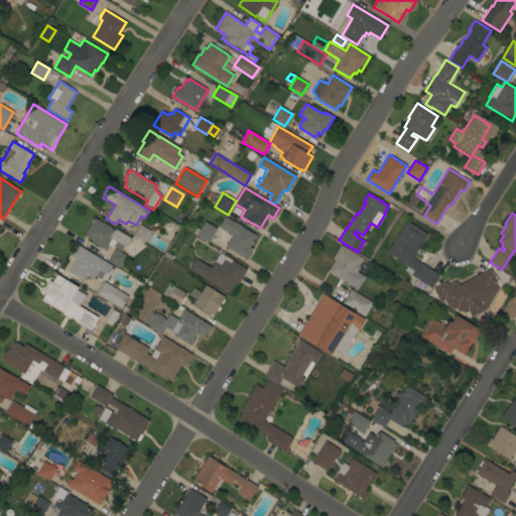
[(247,259),(226,246),(232,235),(219,227),(225,217),(233,222),(233,221),(242,226),(242,227),(256,235),(249,247),(253,249),(247,259)]
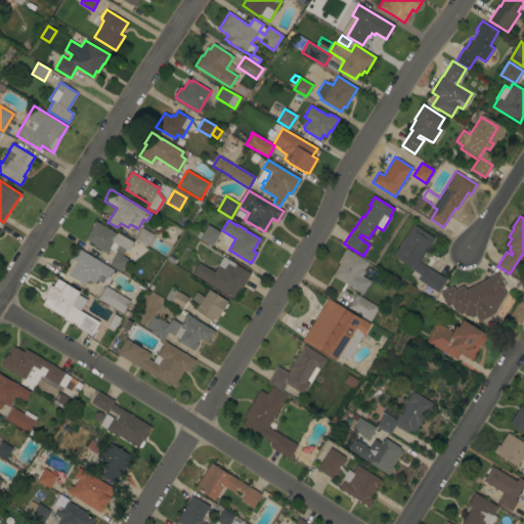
[(96,221),(117,233),(117,232),(133,243),(128,251),(126,250),(123,255),(116,251),(115,252),(111,249),(107,254),(93,246),(93,245),(85,239),(96,221)]
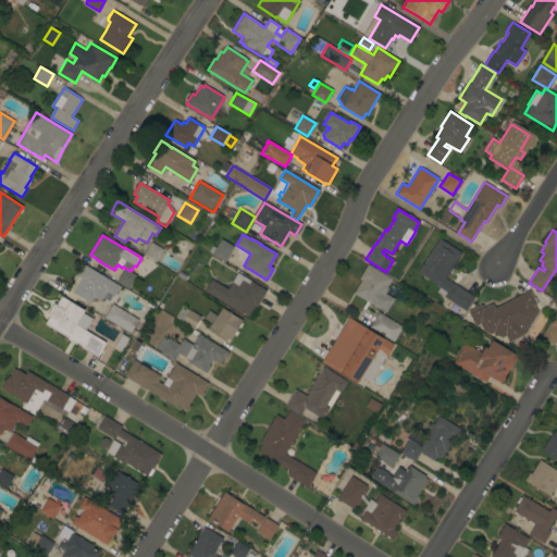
[(225,262),(211,255),(212,254),(208,251),(211,246),(215,248),(221,238),(234,247),(225,262)]
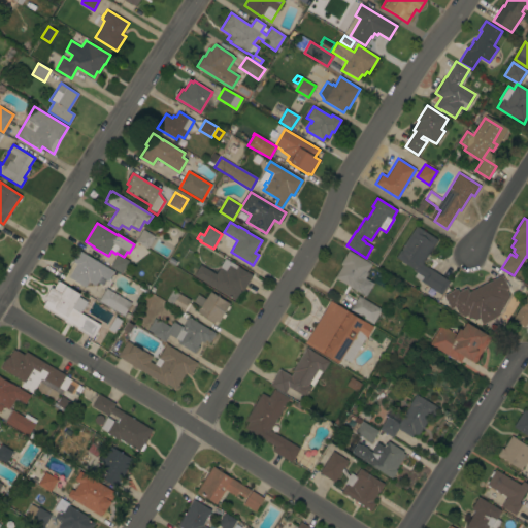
[(416,226),(437,239),(422,263),(440,275),(441,274),(447,277),(446,278),(450,282),(441,294),(414,276),(417,272),(413,270),(414,268),(405,263),(404,264),(401,262),(402,261),(396,257),(416,226)]
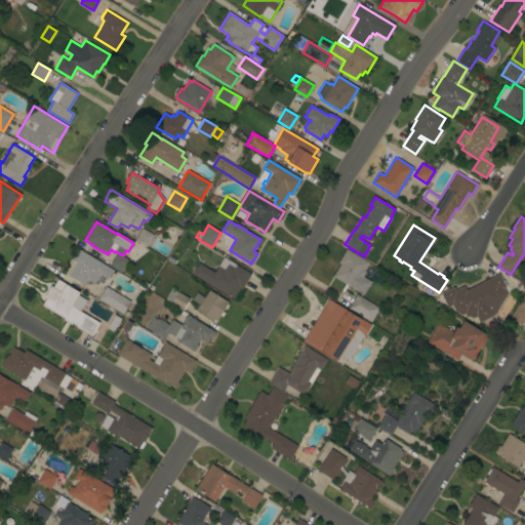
[(147,247),(134,240),(142,228),(154,235),(147,247)]
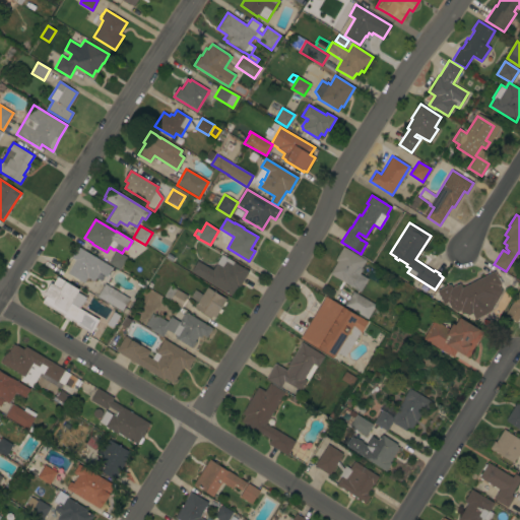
[(112,267),(107,277),(99,272),(93,281),(87,277),(83,283),(78,280),(78,281),(71,277),(69,280),(61,275),(72,258),(71,257),(77,246),(112,267)]
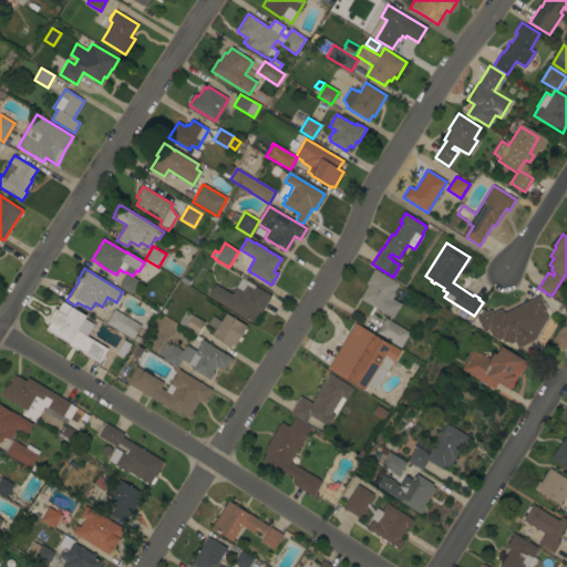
[(360,298),(368,285),(366,284),(374,269),(399,284),(393,292),(395,294),(392,299),(401,305),(392,319),(360,298)]
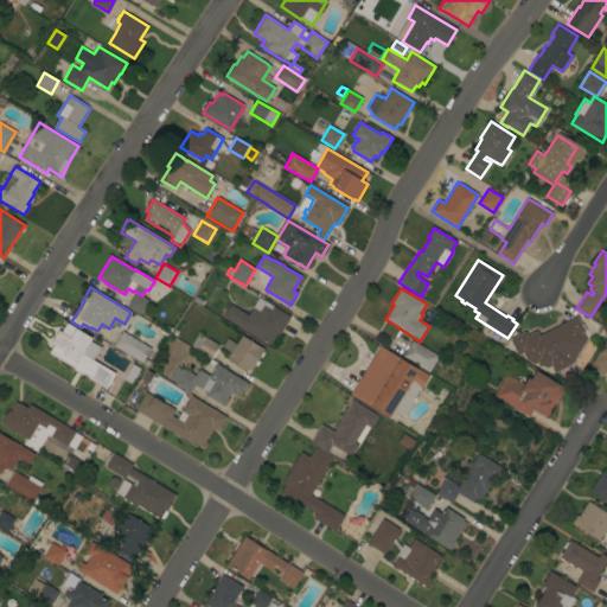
[(135,292),(148,300),(144,310),(148,313),(146,318),(140,314),(140,315),(126,307),(135,292)]
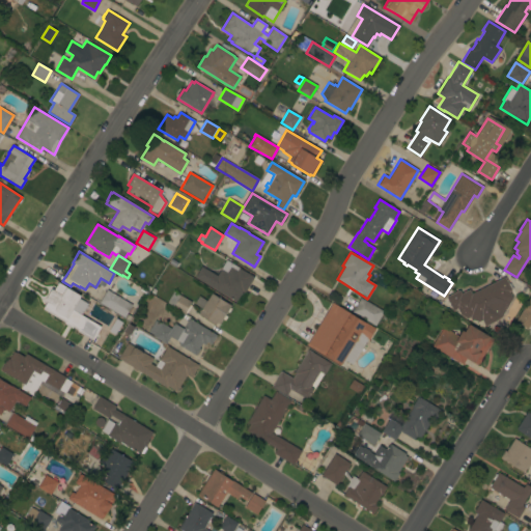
[(195,277),(201,267),(217,276),(226,260),(254,277),(245,292),(242,291),(236,302),(195,277)]
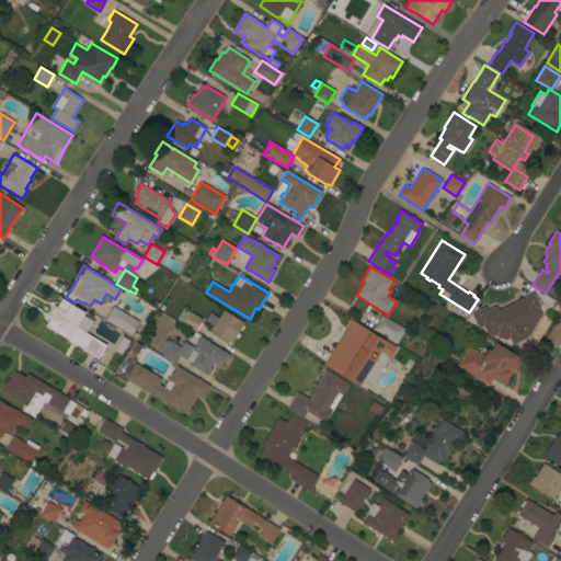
[(506,307),(505,306),(514,301),(515,302),(534,293),(539,306),(539,310),(541,315),(529,336),(512,344),(510,338),(505,340),(499,339),(496,334),(493,336),(487,332),(483,325),(478,328),(471,313),(485,307),(487,310),(495,306),(497,310),(506,307)]
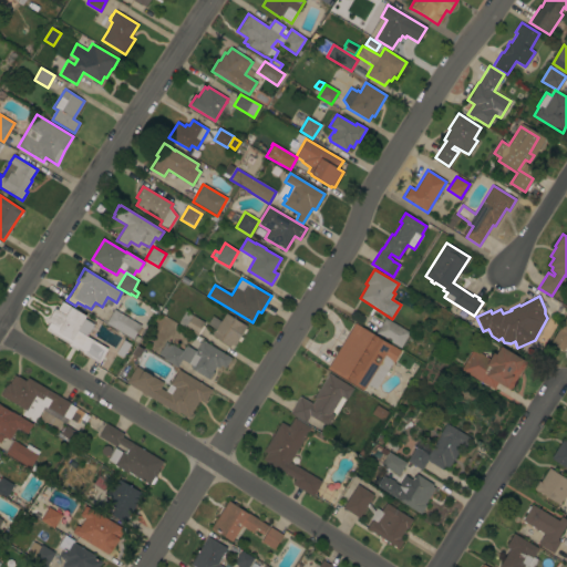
[(99,363),(82,353),(83,352),(78,349),(76,350),(69,346),(70,343),(45,330),(50,322),(48,321),(54,309),(58,310),(62,302),(86,316),(84,319),(93,325),(86,337),(106,349),(99,363)]
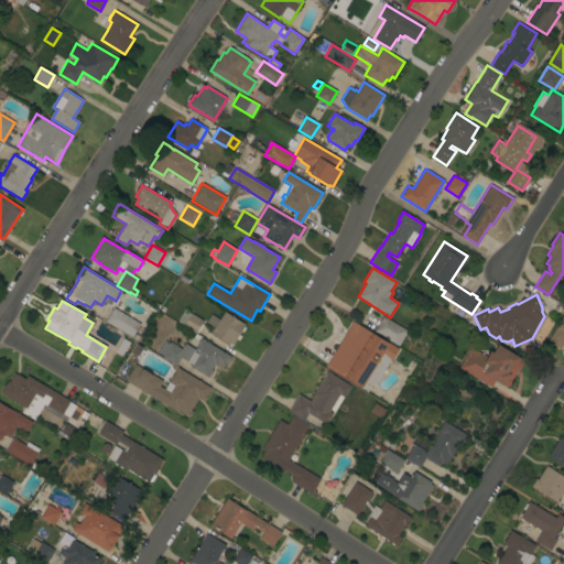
[(105,322),(114,307),(140,324),(132,337),(105,322)]
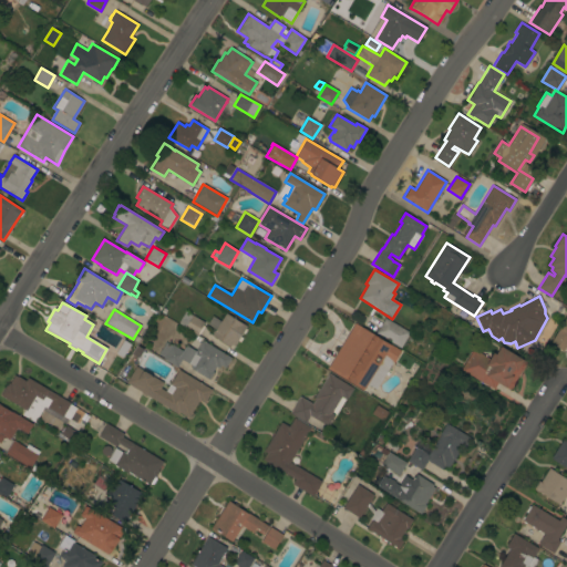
[(185,311),(204,322),(197,334),(178,323),(185,311)]
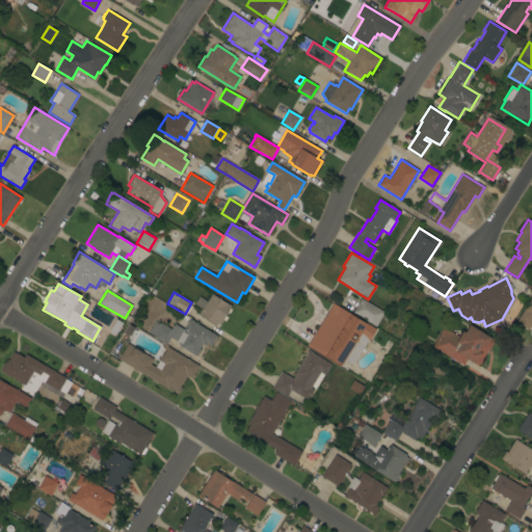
[(200,296),(207,301),(212,293),(232,307),(219,324),(217,323),(215,325),(198,315),(200,313),(198,313),(201,310),(202,310),(194,304),(200,296)]
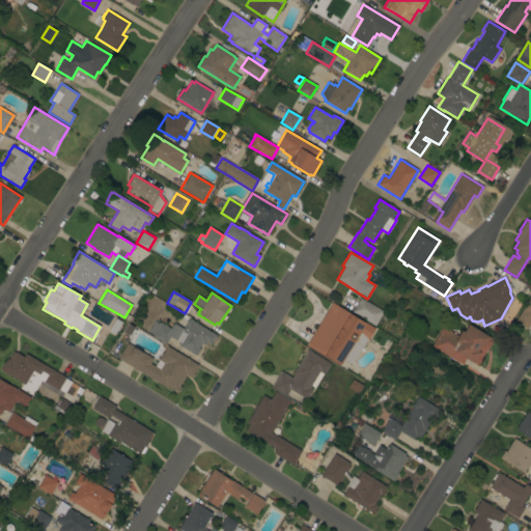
[(530,296),(530,325),(528,329),(515,320),(530,296)]
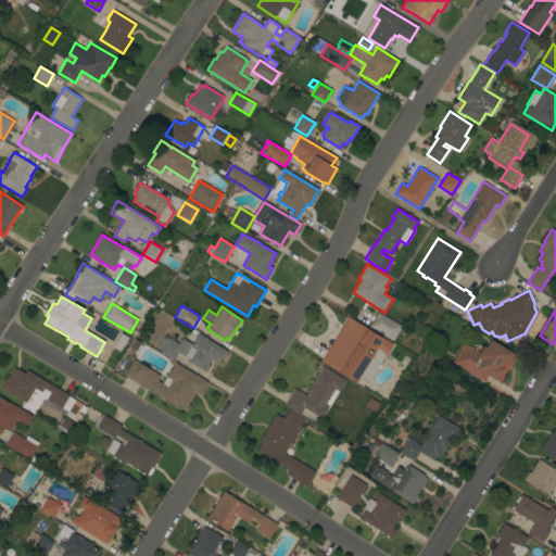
[(402,326),(393,341),(368,327),(377,312),(402,326)]
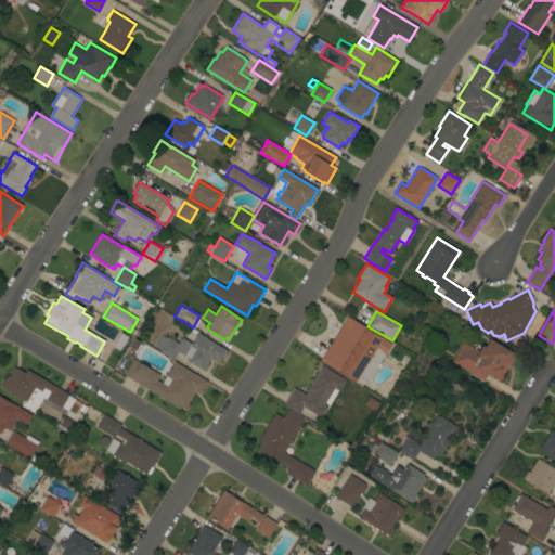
[(348,315),(392,344),(386,356),(384,355),(368,382),(360,376),(356,383),(321,361),(348,315)]
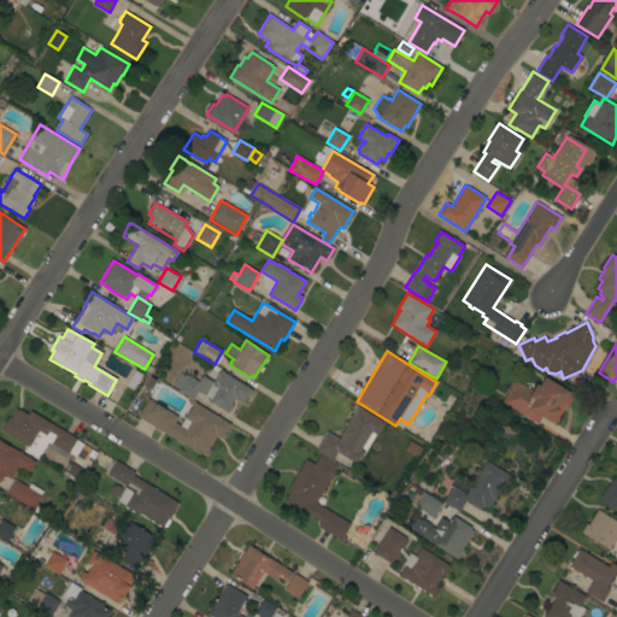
[(252,389),(245,400),(240,398),(238,401),(235,399),(231,405),(233,405),(228,413),(209,401),(209,400),(207,399),(209,398),(198,392),(193,400),(177,391),(178,389),(172,386),(180,372),(187,376),(187,375),(199,382),(203,376),(213,382),(219,370),(252,389)]
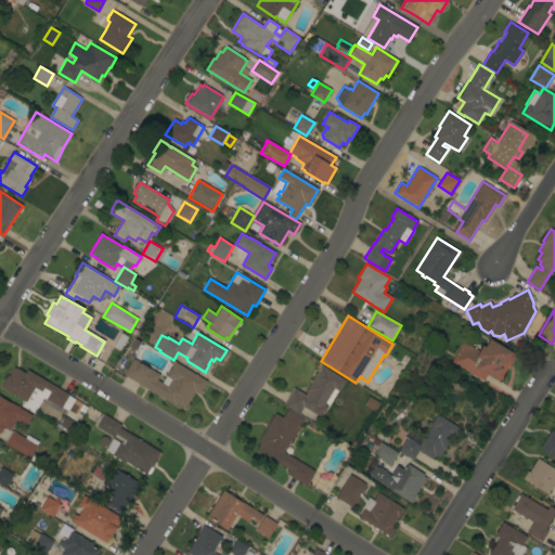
[(515,353),(514,356),(515,357),(512,363),(511,362),(504,373),(504,374),(501,381),(500,381),(499,382),(487,374),(483,381),(451,362),(463,343),(479,351),(482,345),(486,347),(490,339),(515,353)]
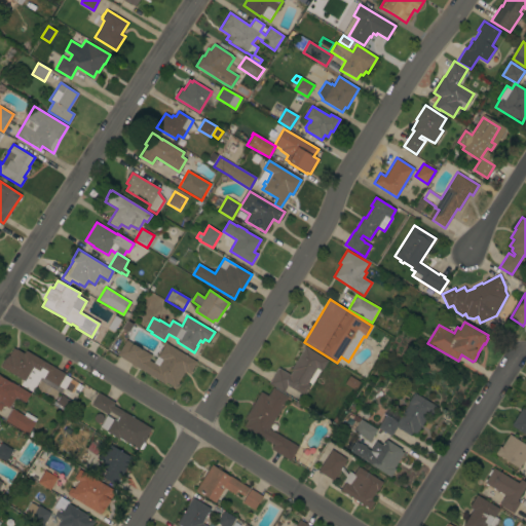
[(196,362),(189,374),(184,371),(175,387),(165,382),(164,384),(117,355),(126,340),(151,355),(149,360),(154,363),(165,343),(196,362)]
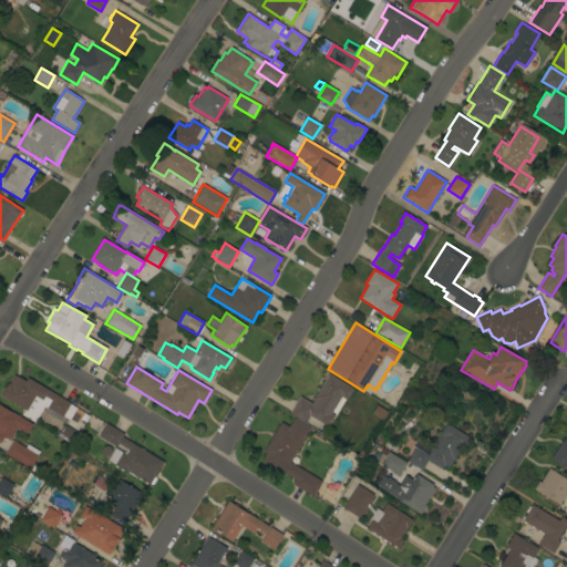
[(329,373),(353,389),(347,400),(341,397),(331,413),(334,415),(328,426),(320,422),(317,429),(305,421),(305,422),(290,413),(300,397),(312,404),(316,400),(313,399),(329,373)]
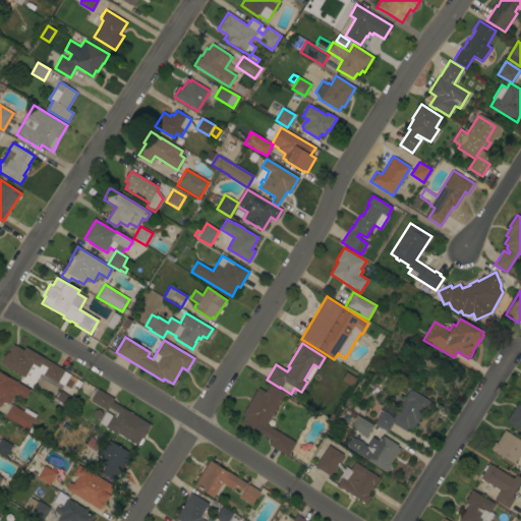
[(65,370),(64,371),(70,374),(63,386),(58,382),(57,383),(44,374),(43,375),(41,373),(33,388),(20,381),(23,377),(0,363),(5,354),(6,354),(8,352),(9,352),(13,345),(16,346),(23,350),(25,347),(65,370)]
